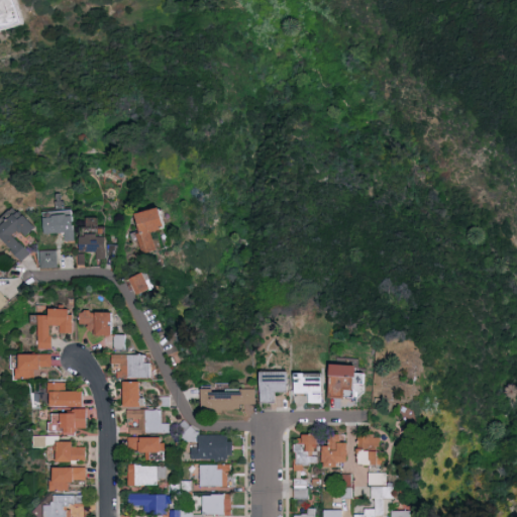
[(0,0),(9,0),(13,10),(15,17),(17,27),(15,28),(0,32),(0,0)]
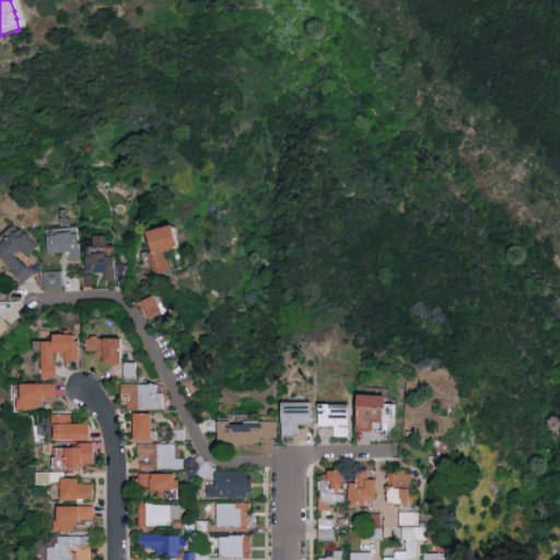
[(176,223),(183,247),(166,252),(172,271),(155,276),(150,254),(154,253),(149,231),(176,223)]
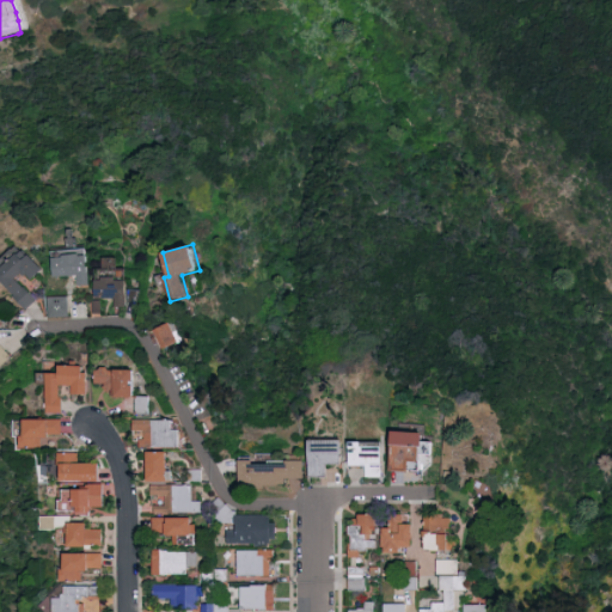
[(0,279),(5,275),(0,269),(0,262),(14,249),(14,250),(18,246),(24,251),(25,250),(44,269),(32,280),(28,275),(26,276),(23,274),(17,280),(38,300),(28,311),(14,297),(16,295),(0,279)]
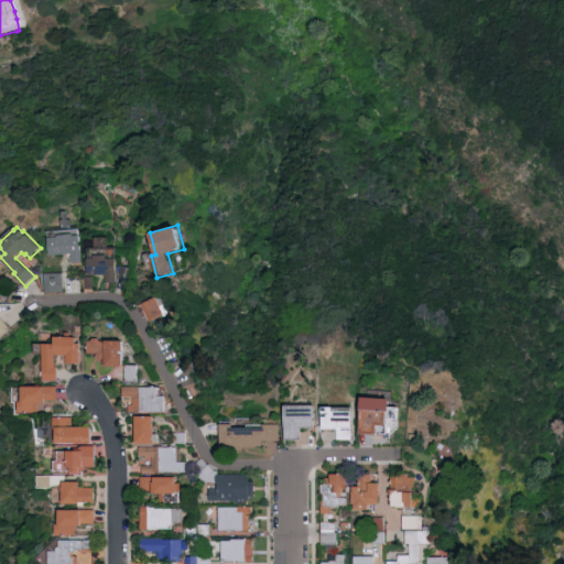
[(84,262),(73,263),(72,257),(73,257),(73,255),(51,256),(50,238),(60,237),(58,235),(74,234),(75,235),(80,235),(84,262)]
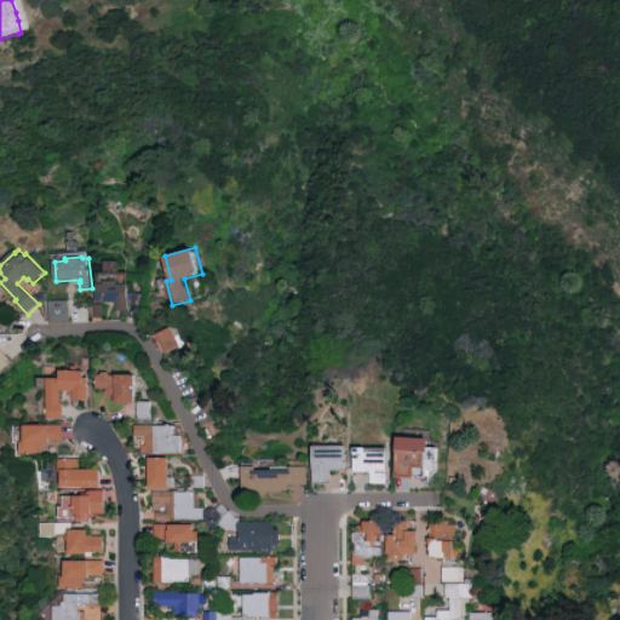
[(118,311),(118,303),(104,303),(98,303),(98,302),(97,302),(98,283),(105,283),(105,281),(118,281),(118,283),(128,285),(130,313),(118,311)]
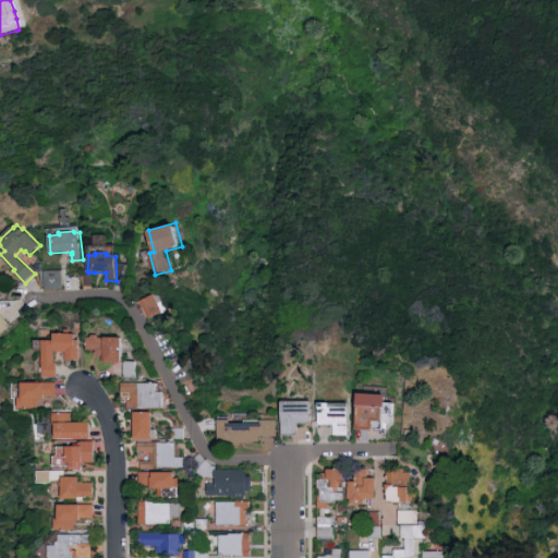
[(118,264),(131,265),(125,279),(118,276),(118,264)]
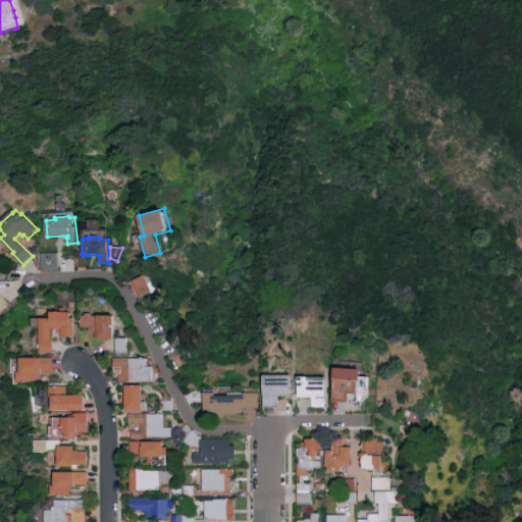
[(42,254),(59,253),(60,270),(43,271),(42,254)]
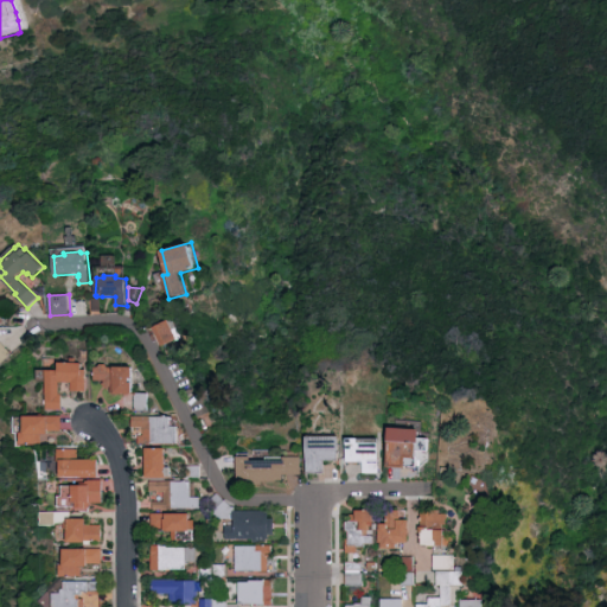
[(153,328),(173,319),(183,337),(163,346),(153,328)]
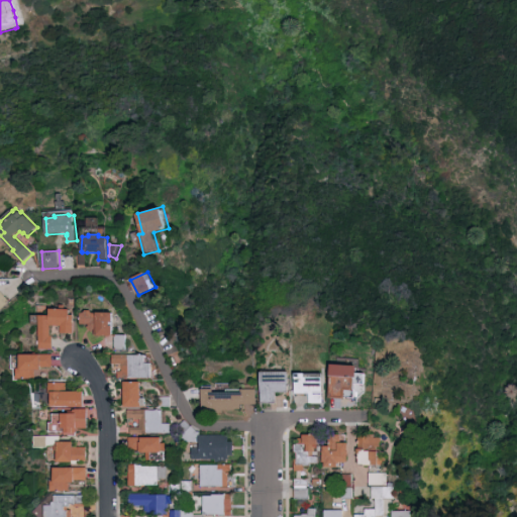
[(0,290),(10,302),(0,310),(0,290)]
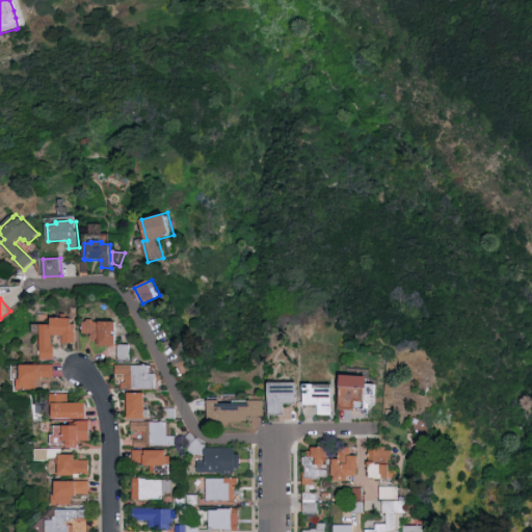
[(55,360),(42,360),(42,324),(53,324),(53,318),(63,318),(63,314),(69,314),(69,318),(73,318),(73,324),(77,324),(77,343),(64,343),(64,336),(54,336),(53,346),(55,346),(55,360)]
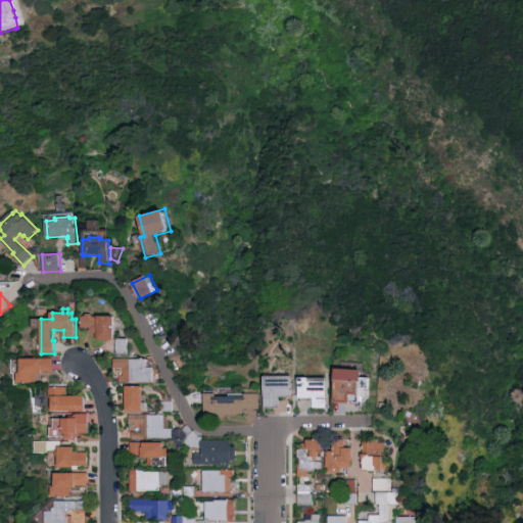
[(116,316),(116,339),(129,339),(130,354),(117,354),(117,340),(97,340),(97,333),(94,336),(90,331),(92,328),(83,328),(83,317),(86,317),(88,314),(93,314),(96,317),(116,316)]
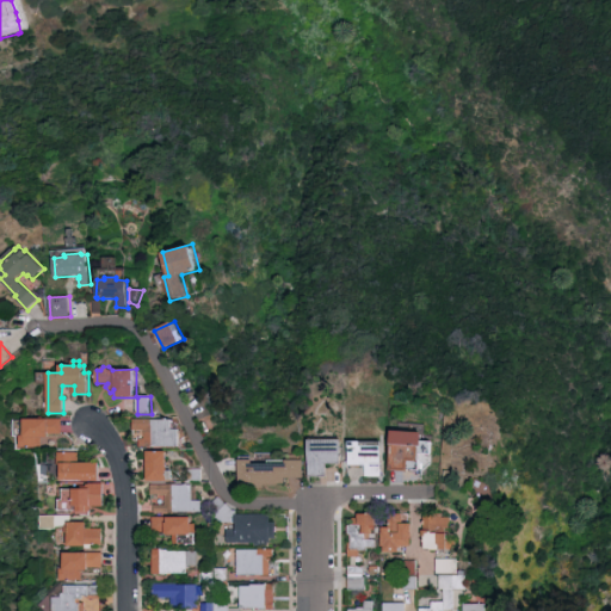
[(25,419),(63,419),(63,434),(50,434),(50,438),(44,438),(43,446),(39,446),(39,448),(23,448),(23,436),(25,436),(25,419)]
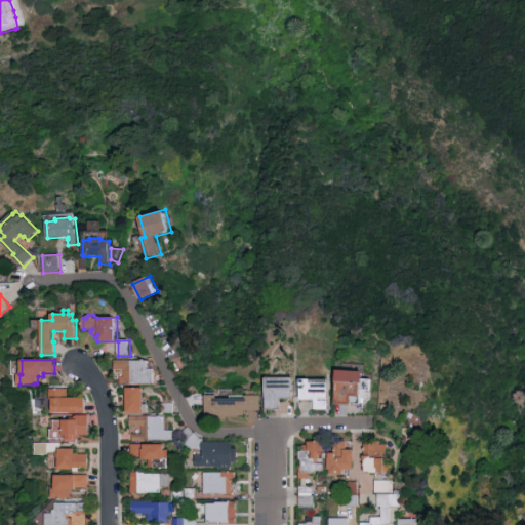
[(116,360),(149,361),(149,369),(155,369),(155,385),(121,385),(121,377),(126,377),(126,370),(116,370),(116,360)]
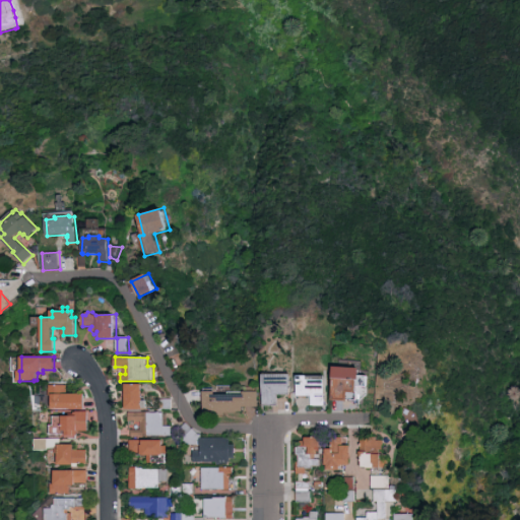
[(333,367),(360,368),(359,376),(368,377),(368,387),(358,387),(358,401),(331,400),(333,367)]
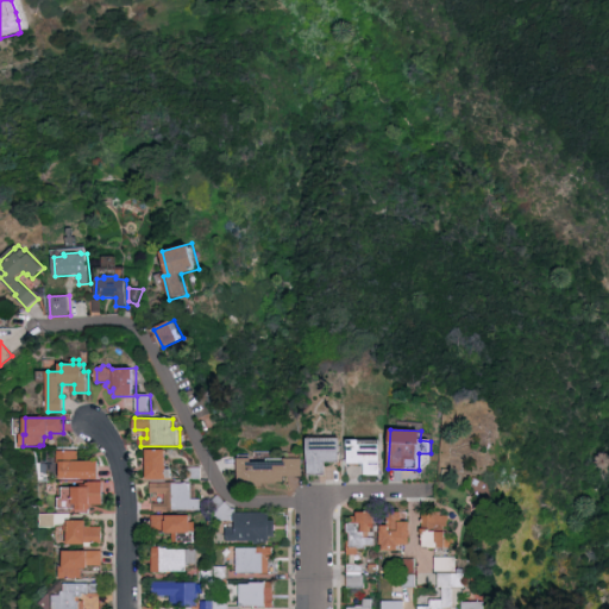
[(309,476),(308,439),(340,438),(340,463),(327,463),(327,475),(309,476)]
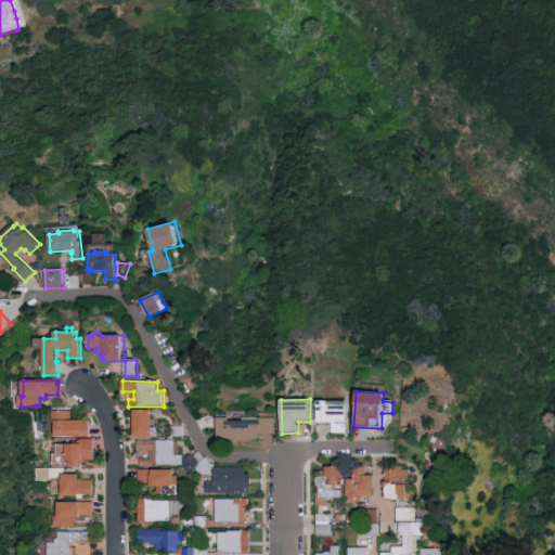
[(318,423),(318,401),(327,401),(327,405),(347,405),(347,433),(333,433),(333,423),(318,423)]
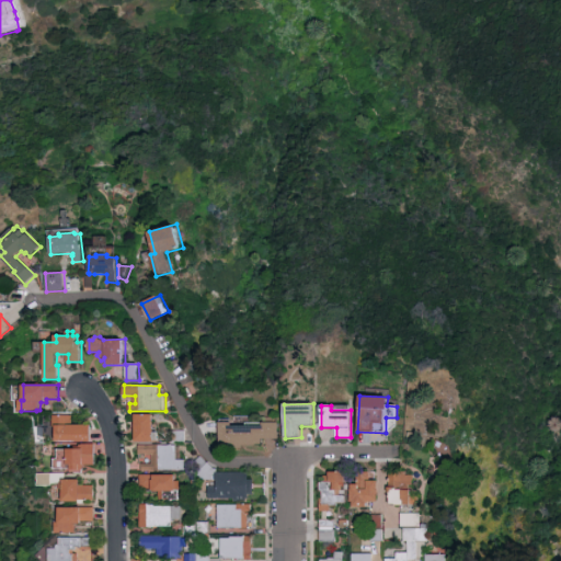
[(137,414),(156,414),(156,432),(160,432),(160,441),(156,441),(156,442),(137,442),(137,414)]
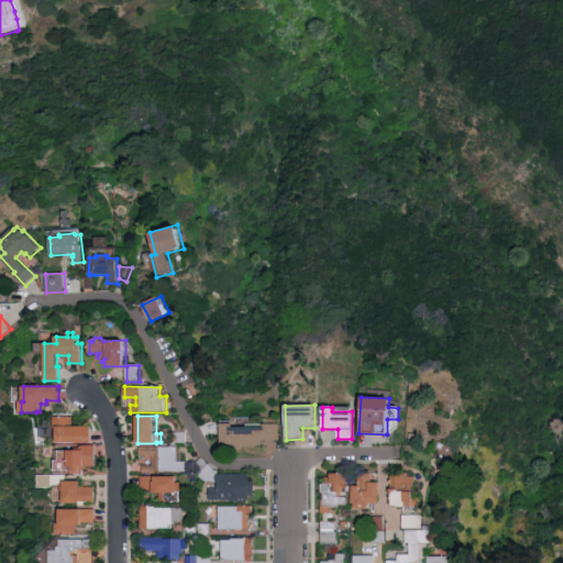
[(57,443),(57,429),(54,429),(54,417),(74,417),(74,426),(92,427),(92,443),(57,443)]
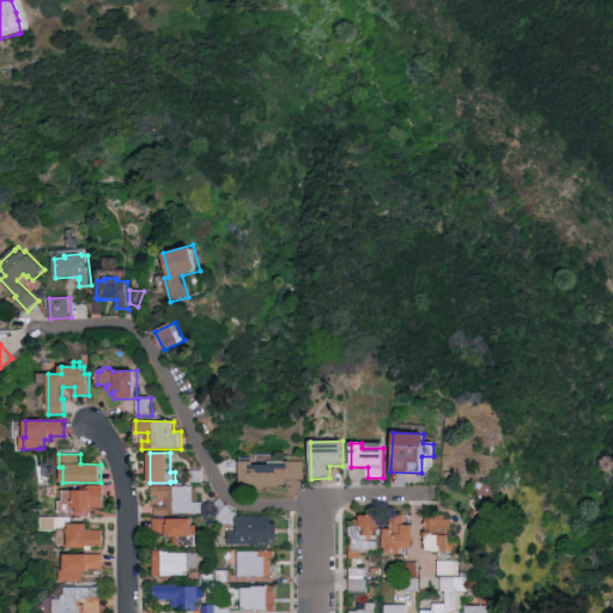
[(240,462),(254,461),(254,466),(287,466),(287,462),(289,462),(289,457),(304,456),(304,462),(305,462),(305,480),(286,480),(286,485),(280,485),(280,487),(266,487),(266,490),(241,491),(240,462)]
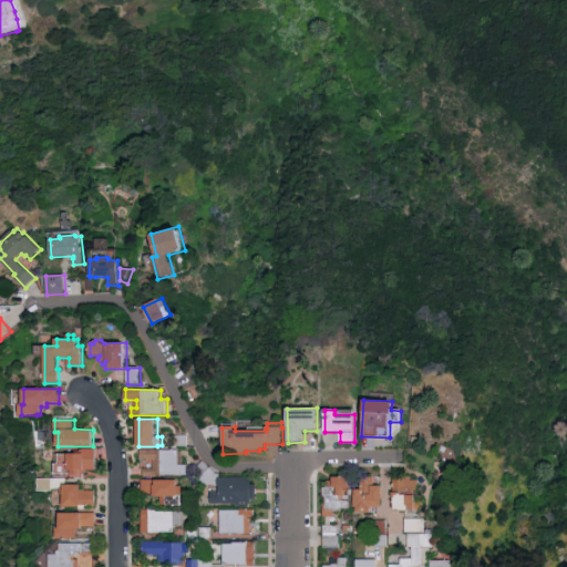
[(189,436),(189,446),(175,446),(175,435),(188,435),(188,436),(189,436)]
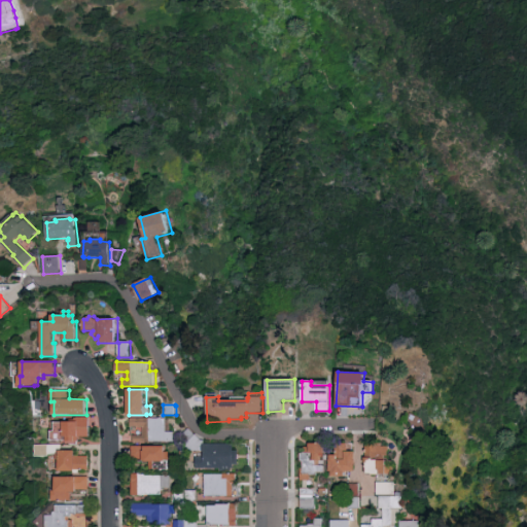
[(91,437),(79,436),(79,442),(53,441),(53,431),(56,431),(56,422),(71,422),(71,420),(76,420),(76,418),(78,418),(78,417),(91,417),(91,437)]
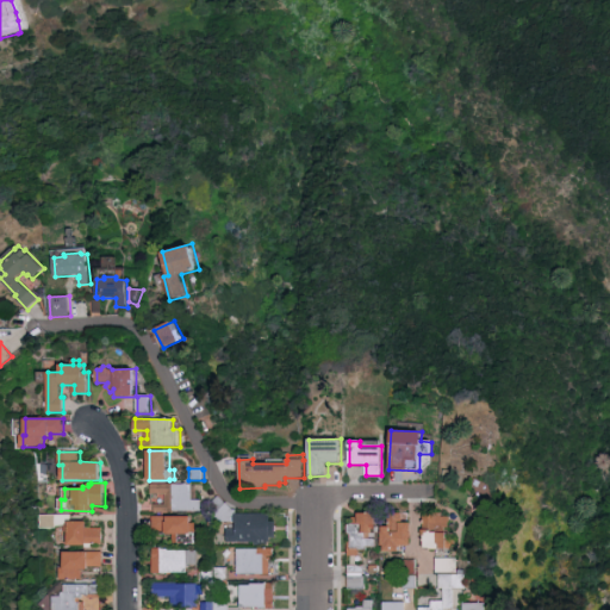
[(203,511),(180,511),(180,512),(155,512),(155,504),(167,504),(167,495),(153,495),(153,484),(182,484),(182,485),(193,485),(193,486),(199,486),(199,500),(203,500),(203,511)]
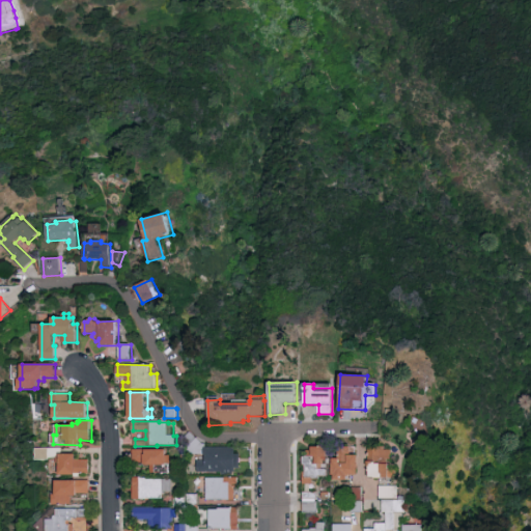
[(236,447),(236,454),(242,454),(242,469),(236,469),(236,472),(234,472),(234,475),(223,475),(223,472),(198,472),(198,460),(206,460),(206,454),(187,455),(187,447),(189,447),(183,440),(191,432),(203,444),(206,444),(206,447),(236,447)]
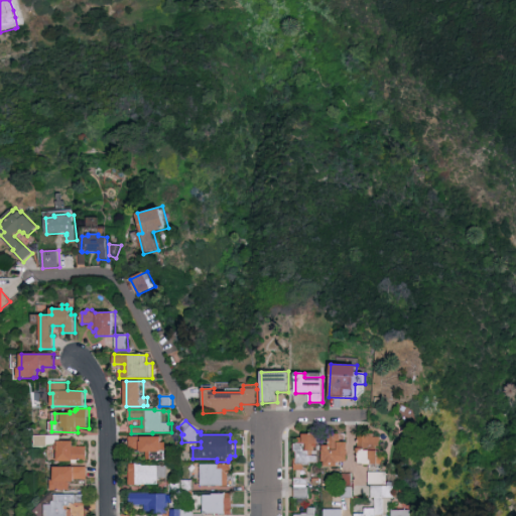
[(294,459),(297,459),(297,453),(294,453),(294,443),(298,443),(298,437),(303,437),(303,434),(318,434),(319,445),(321,445),(321,450),(318,450),(318,463),(310,464),(310,466),(304,466),(304,471),(294,471),(294,459)]
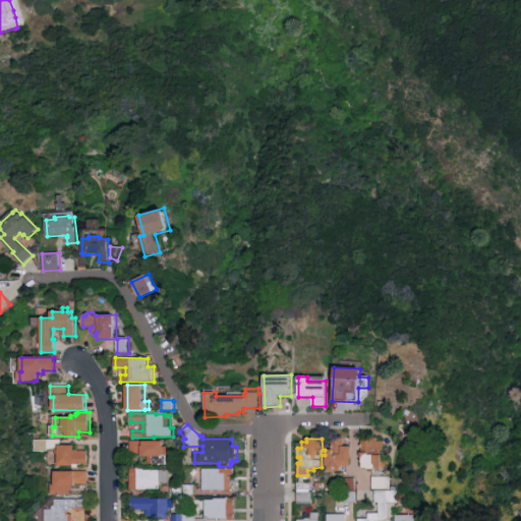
[(351,447),(351,466),(341,466),(340,471),(328,471),(328,466),(326,466),(326,455),(327,455),(327,450),(332,450),(332,439),(344,439),(344,447),(351,447)]
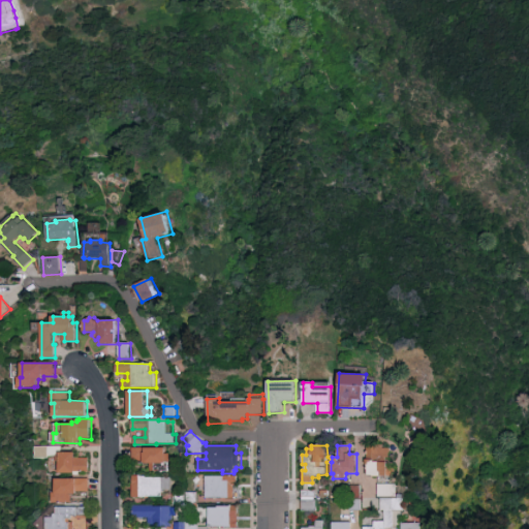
[(368,445),(384,445),(384,448),(392,448),(392,453),(390,453),(390,458),(385,458),(387,461),(387,467),(396,467),(396,476),(380,476),(380,477),(373,476),(373,475),(368,475),(368,465),(366,465),(366,460),(367,460),(368,445)]
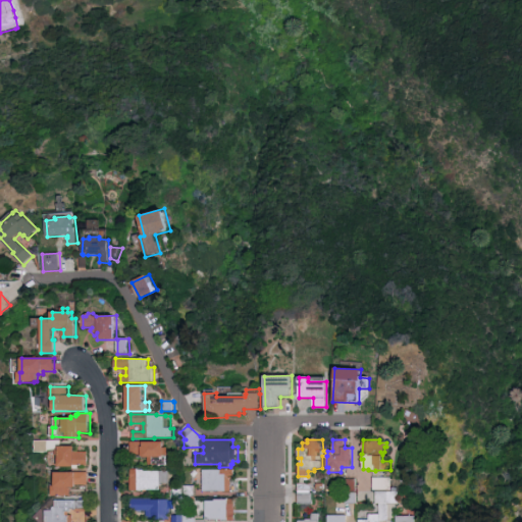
[(37,440),(62,440),(62,447),(75,447),(75,453),(89,452),(89,466),(81,466),(81,469),(74,469),(74,467),(60,467),(60,449),(50,451),(50,452),(37,453),(37,440)]
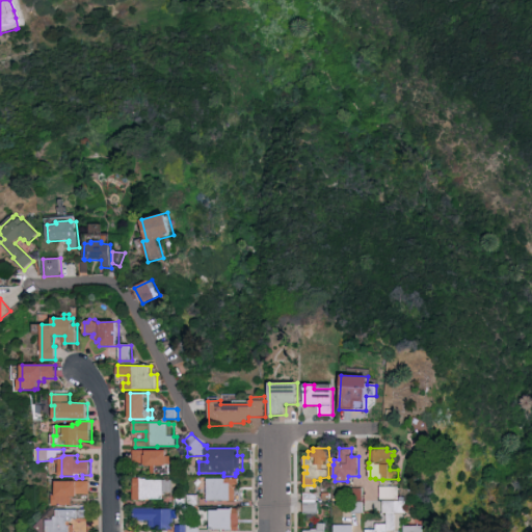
[(167,451),(167,456),(171,456),(170,475),(152,475),(152,467),(144,467),(144,463),(134,463),(134,451),(167,451)]
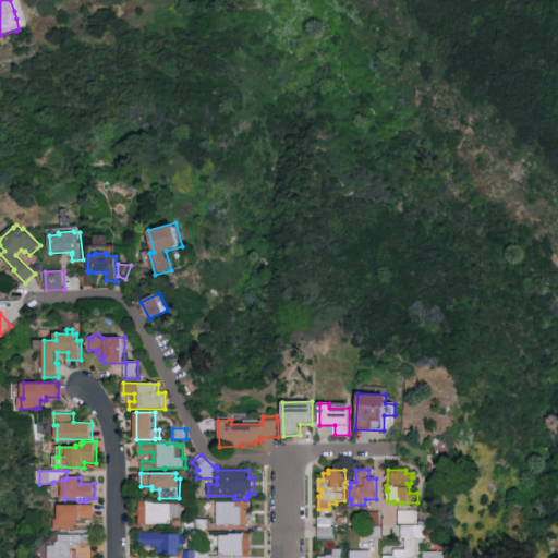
[(172,524),(158,524),(158,525),(154,525),(141,524),(141,501),(155,501),(155,504),(181,504),(181,517),(172,517),(172,524)]
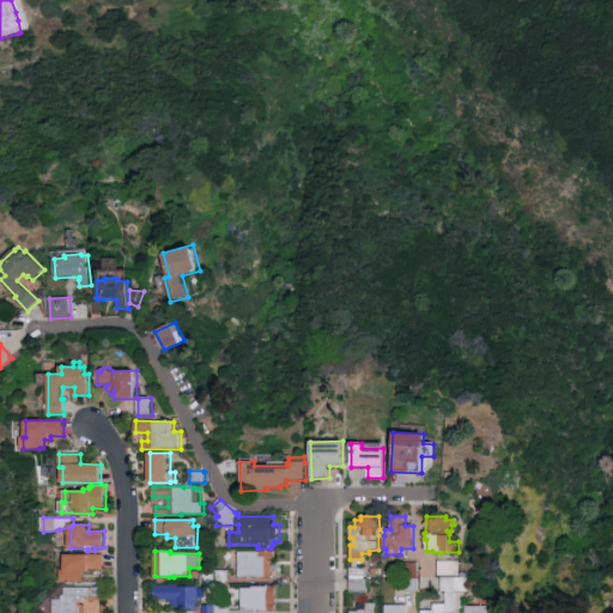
[(240,577),(240,552),(277,551),(277,563),(273,563),(273,577),(240,577)]
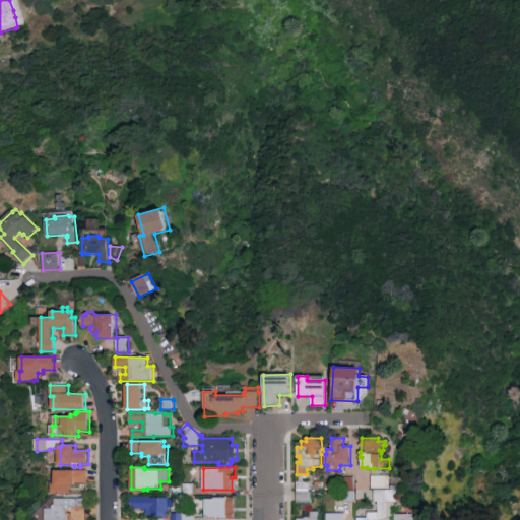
[(89,470),(89,483),(77,483),(77,485),(72,485),(72,495),(54,495),(54,483),(57,483),(57,470),(89,470)]
